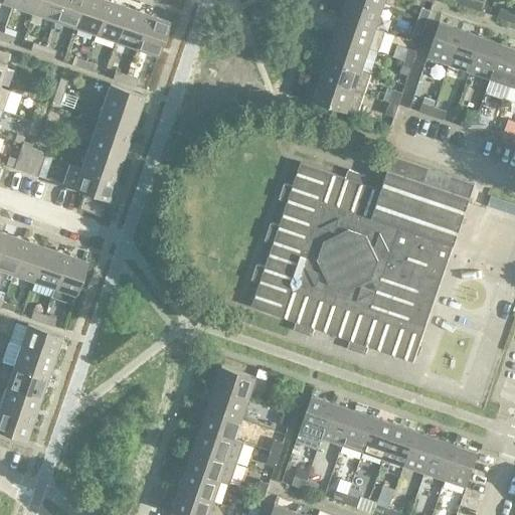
[(12,0),(11,5),(31,12),(35,0),(12,0)]
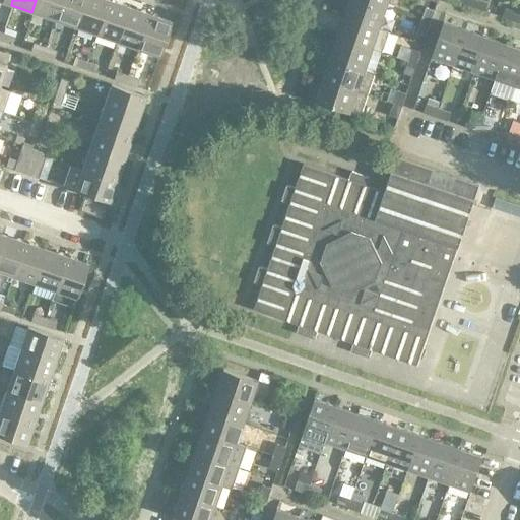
[(36,0),(31,12),(53,19),(59,0),(36,0)]
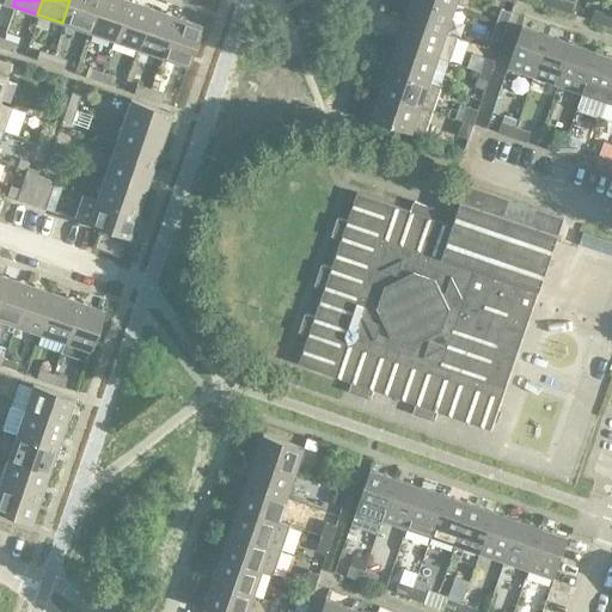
[(69,0),(62,23),(86,31),(97,0),(69,0)]
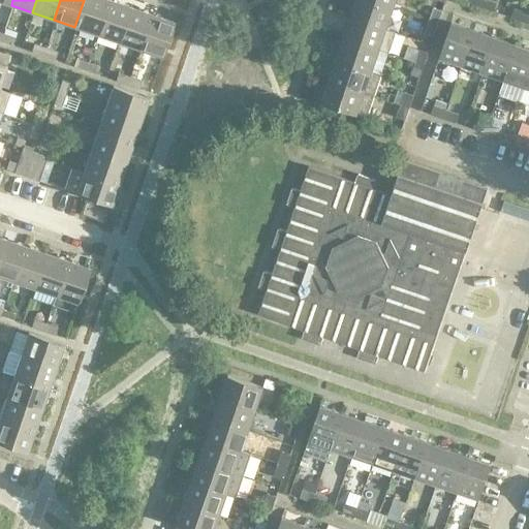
[(84,0),(74,27),(96,34),(107,0),(84,0)]
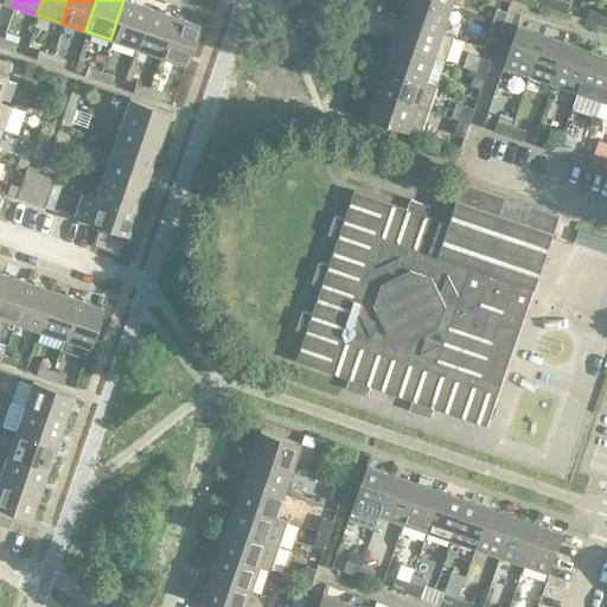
[(128,0),(128,1),(125,0),(123,0),(110,39),(134,48),(148,8),(133,2),(129,0),(128,0)]
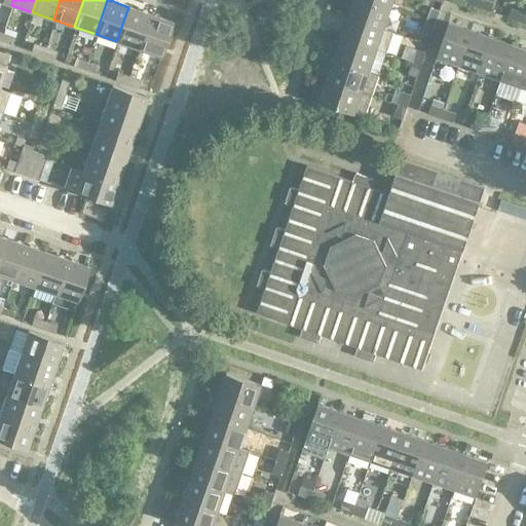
[(390,8),(367,0),(353,0),(348,16),(383,29),(390,8)]
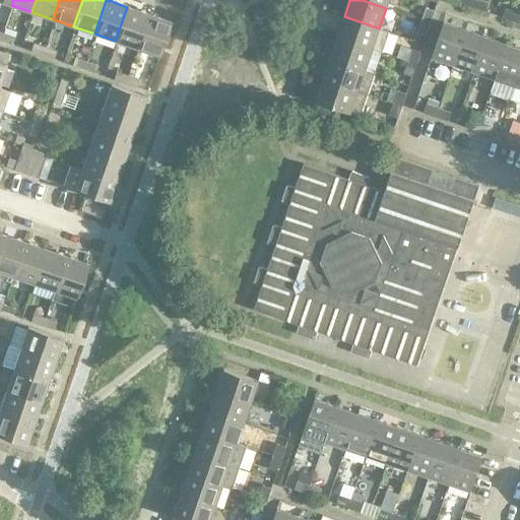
[(488,3),(479,0),(474,0),(472,7),(484,11),(488,3)]
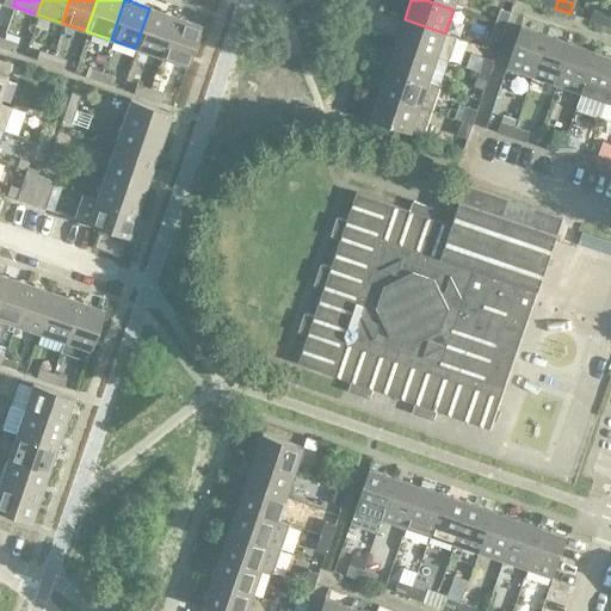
[(164,13),(149,8),(135,48),(160,56),(173,17),(168,14),(168,13),(164,13)]
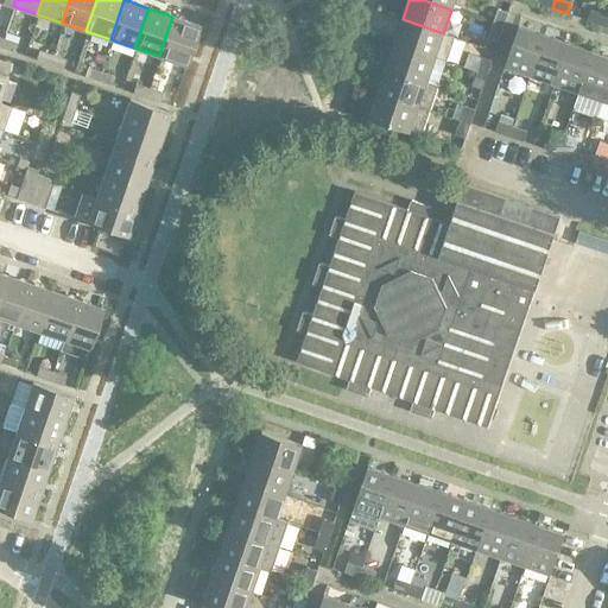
[(498,8),(493,23),(502,26),(507,12),(498,8)]
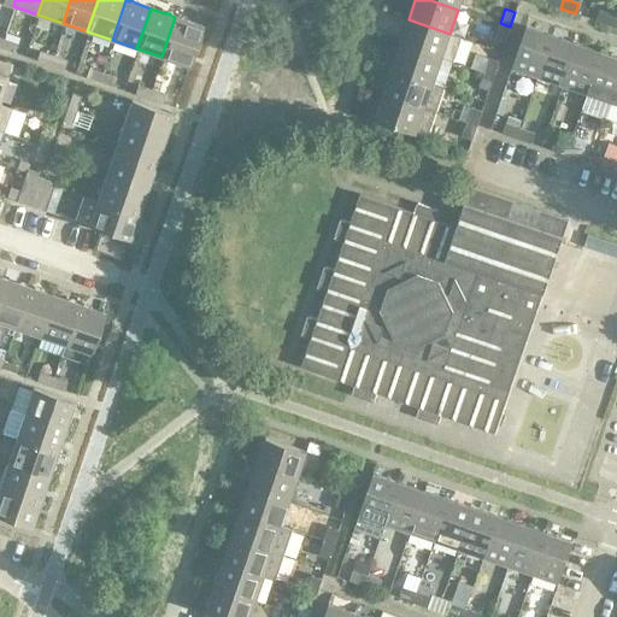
[(599,10),(595,21),(610,25),(613,15),(599,10)]
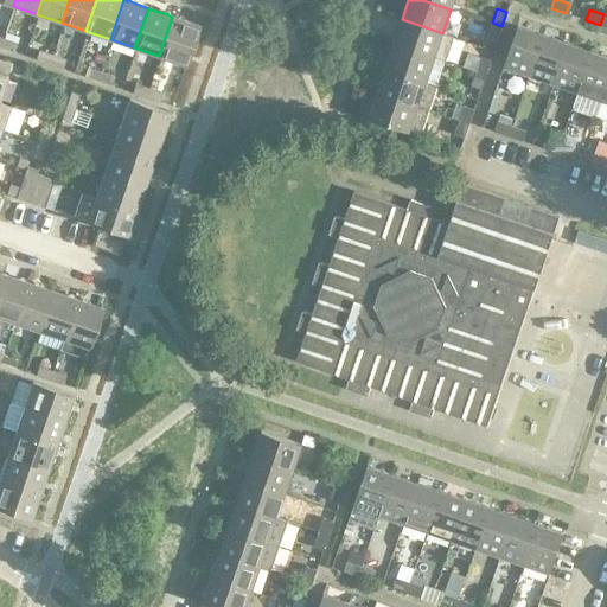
[(177,18),(172,17),(159,56),(184,64),(198,25),(181,19),(178,17),(177,18)]
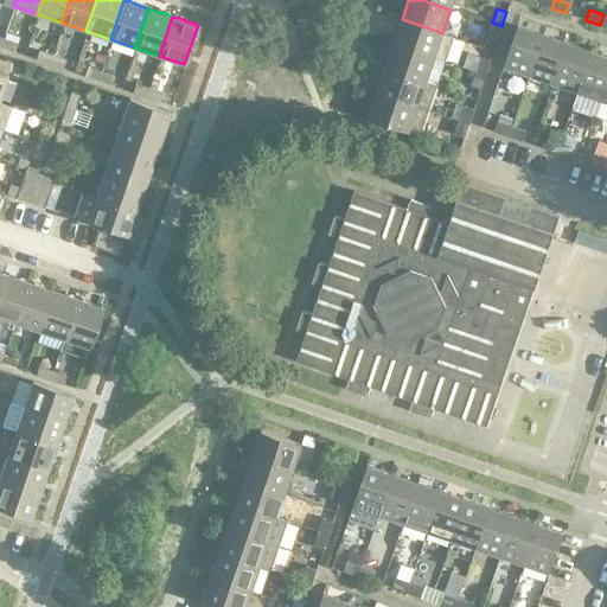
[(453,37),(442,33),(402,19),(394,44),(434,57),(445,62),(453,37)]
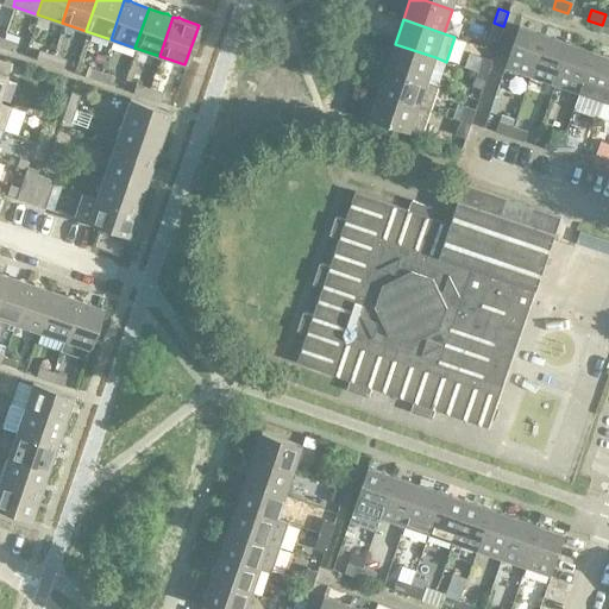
[(503,26),(494,23),(489,38),(498,41),(503,26)]
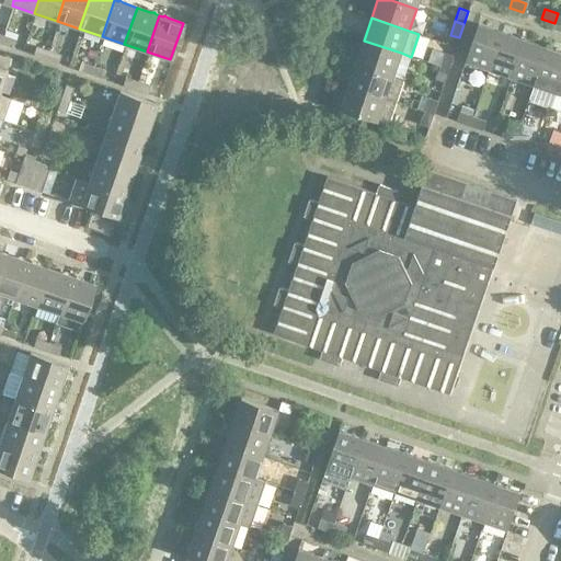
[(502,33),(478,24),(465,61),(489,70),(502,33)]
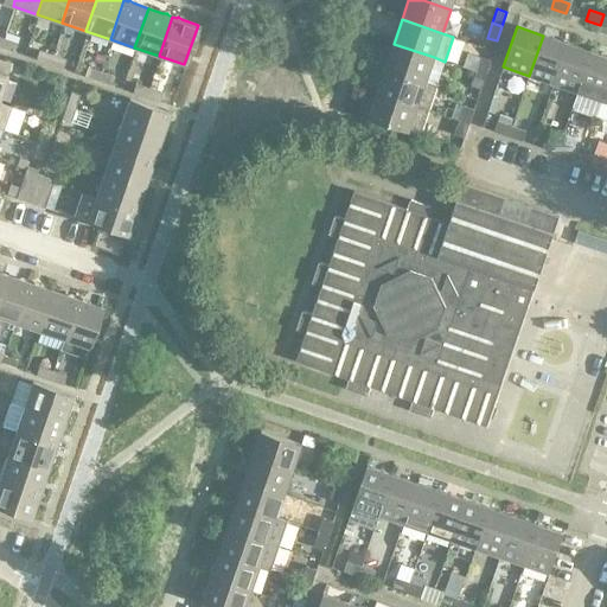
[(567,44),(543,36),(529,76),(553,84),(567,44)]
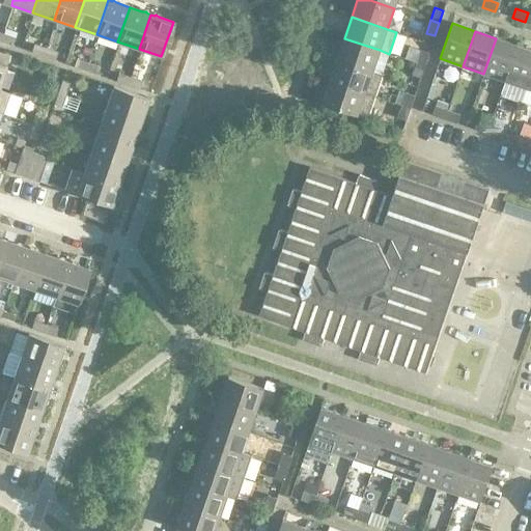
[(14,37),(2,33),(0,38),(0,40),(11,45),(14,37)]
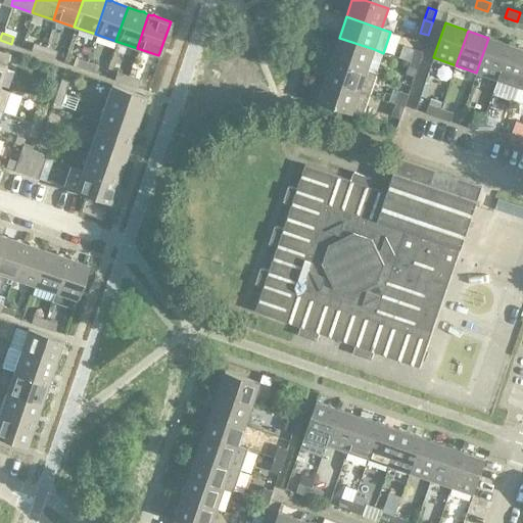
[(374,49),(339,38),(332,58),(367,70),(374,49)]
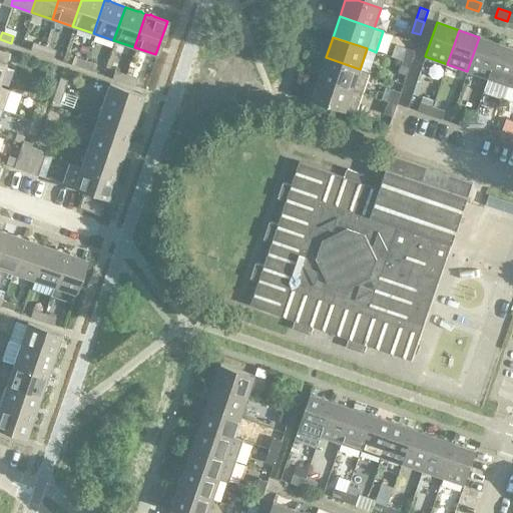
[(499,44),(479,37),(467,71),(488,78),(499,44)]
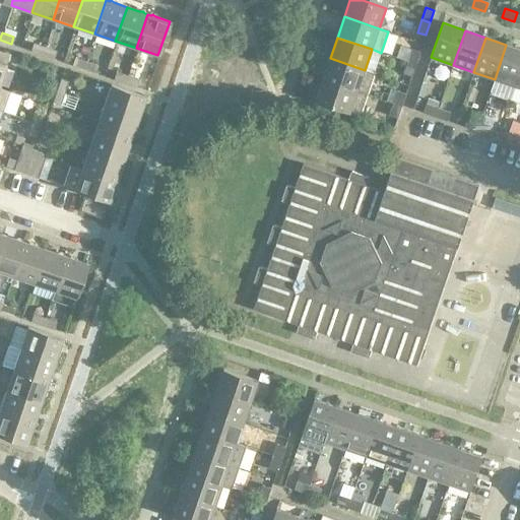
[(31,43),(29,51),(41,54),(44,47),(31,43)]
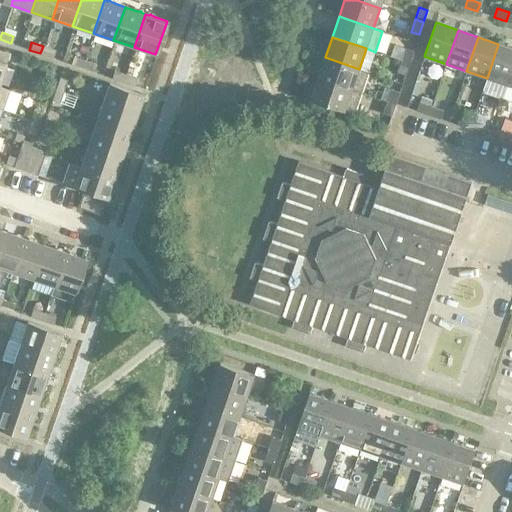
[(511,70),(511,48),(498,44),(487,78),(507,85),(511,70)]
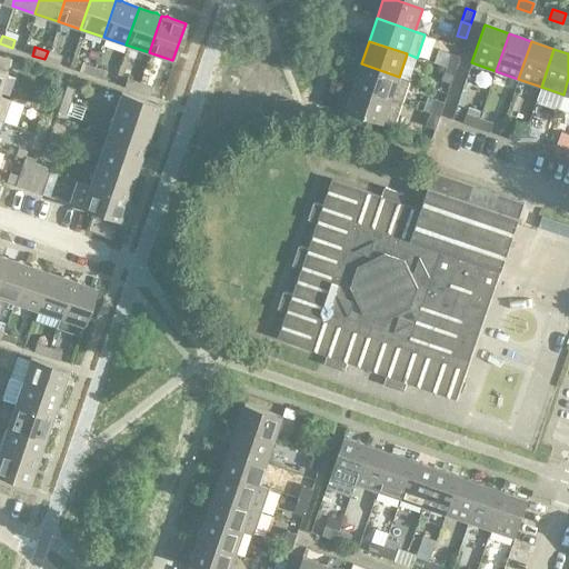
[(60,56),(48,51),(45,59),(58,63),(60,56)]
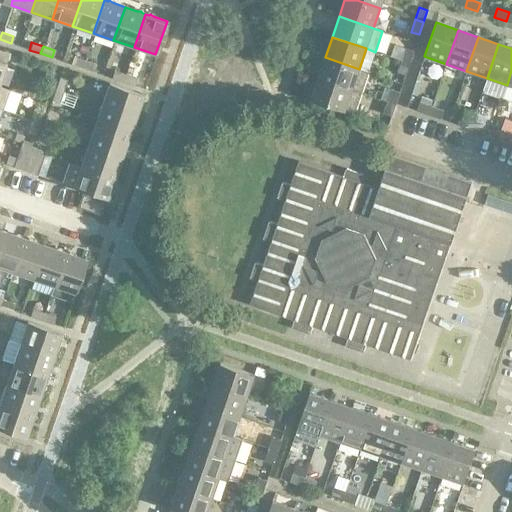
[(405,48),(401,60),(409,63),(413,51),(405,48)]
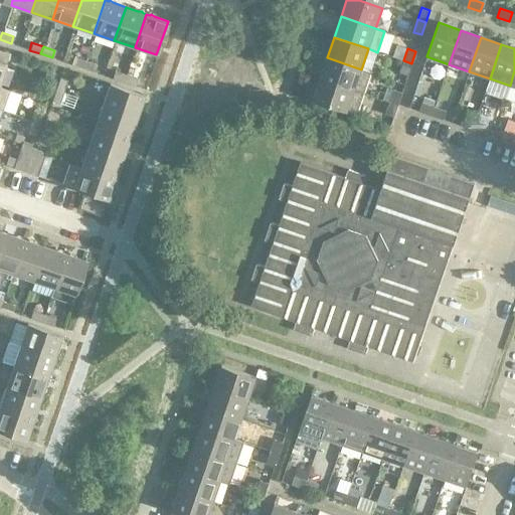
[(0,88),(8,91),(16,67),(5,63),(8,53),(0,50),(0,88)]
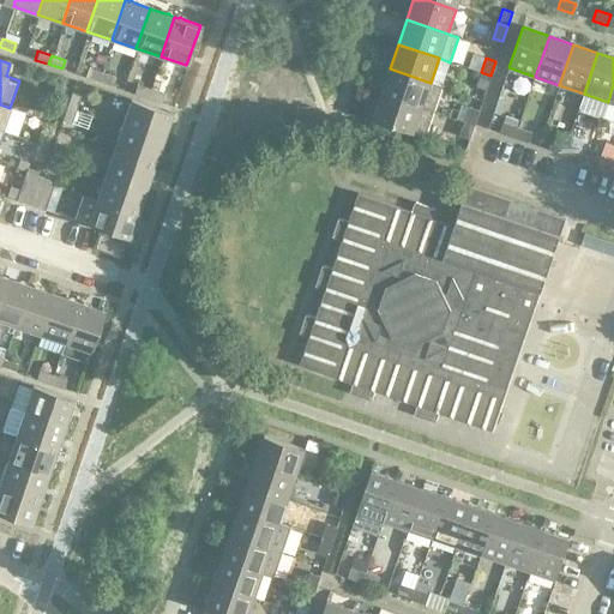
[(86,67),(84,77),(97,80),(101,72),(86,67)]
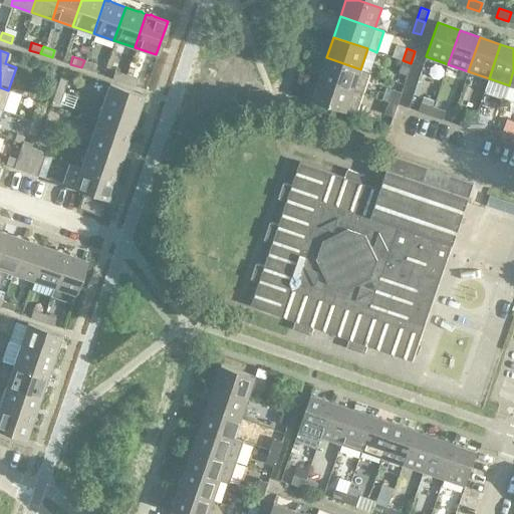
[(369,72),(360,69),(326,57),(319,78),(362,92),(369,72)]
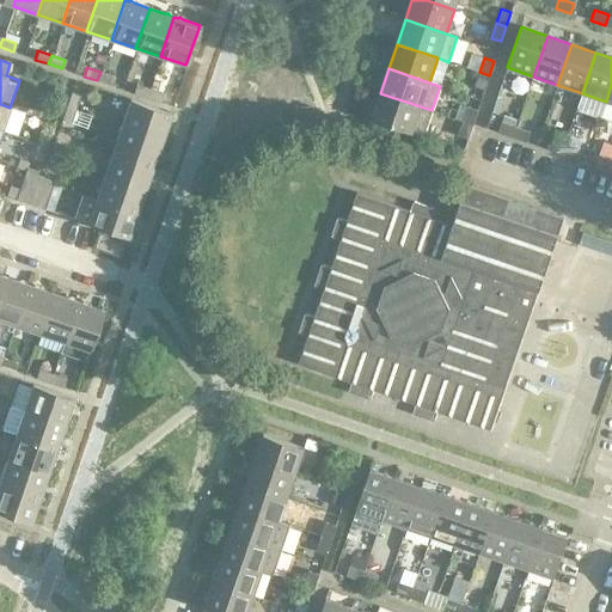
[(114,77),(101,72),(97,80),(110,85),(114,77)]
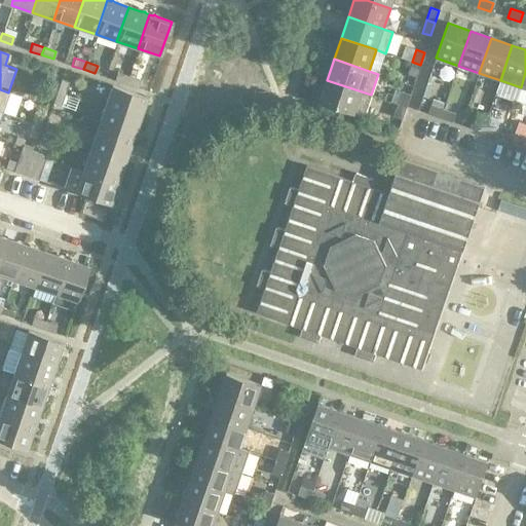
[(420,65),(412,62),(408,74),(416,77),(420,65)]
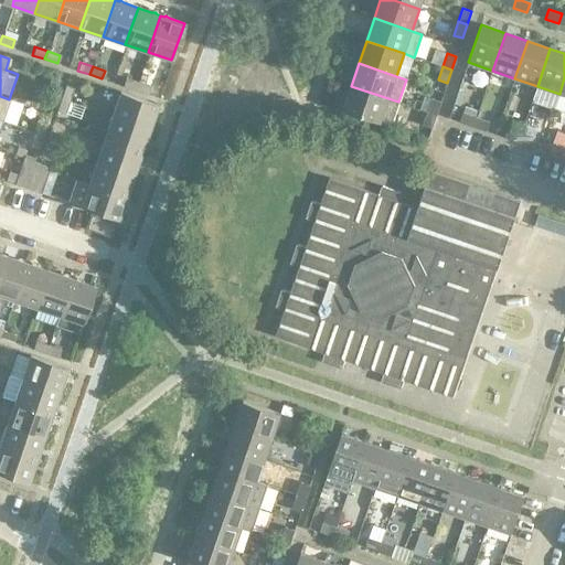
[(51,77),(46,89),(56,93),(60,81),(51,77)]
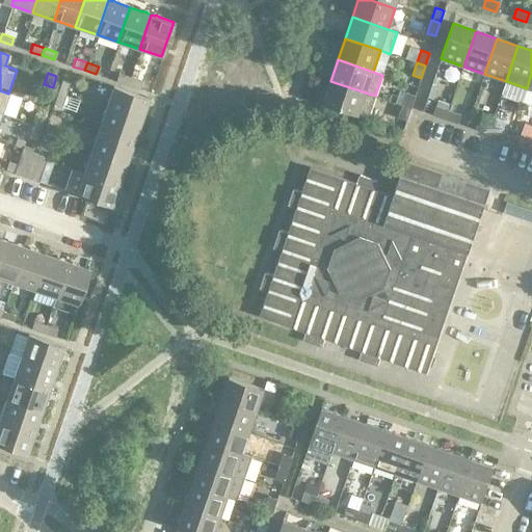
[(117,73),(115,81),(127,84),(129,77),(117,73)]
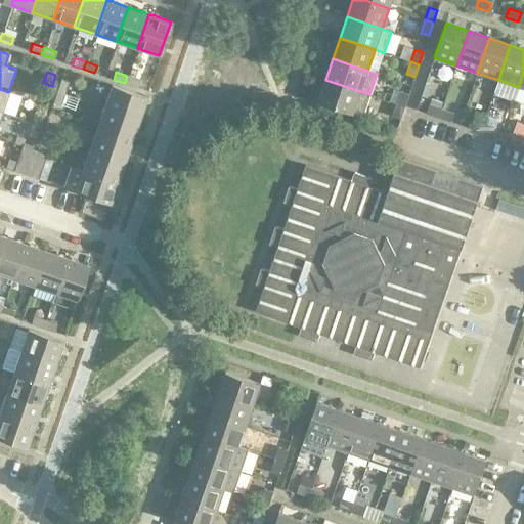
[(139,80),(127,76),(125,83),(136,87),(139,80)]
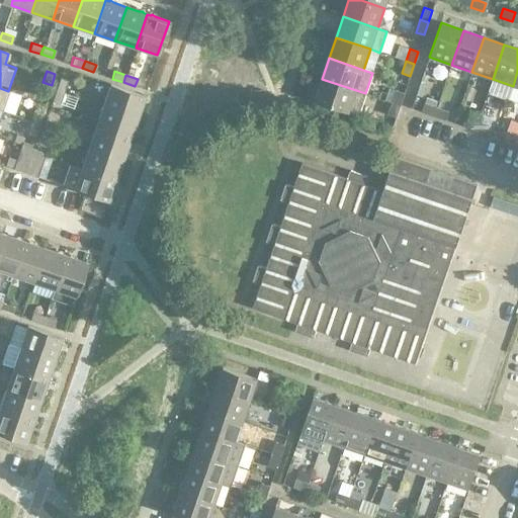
[(67,81),(59,78),(56,90),(63,92),(67,81)]
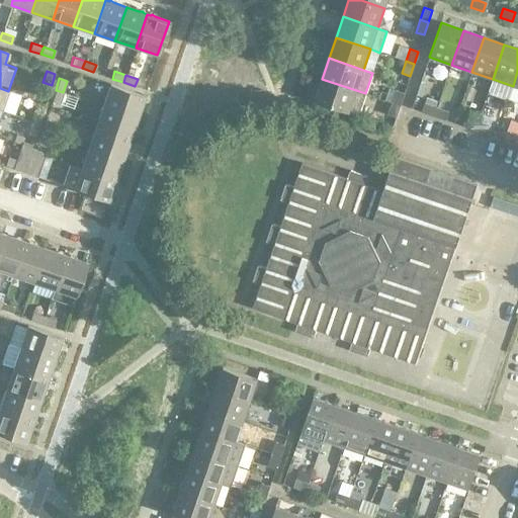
[(365,93),(322,79),(314,100),(358,115),(365,93)]
